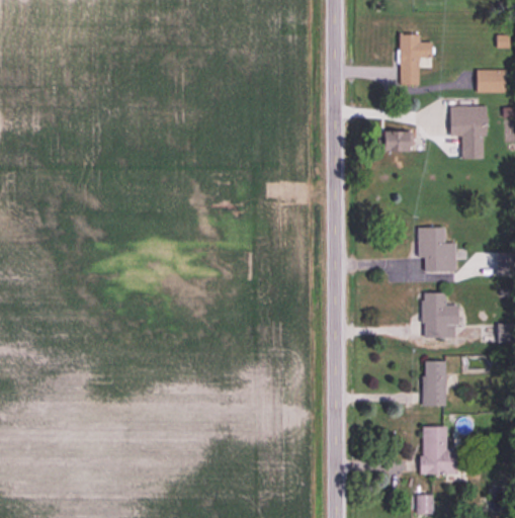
[(421,34),(400,34),(400,85),(420,85),(420,58),(432,58),(432,42),(421,42),(421,34)]
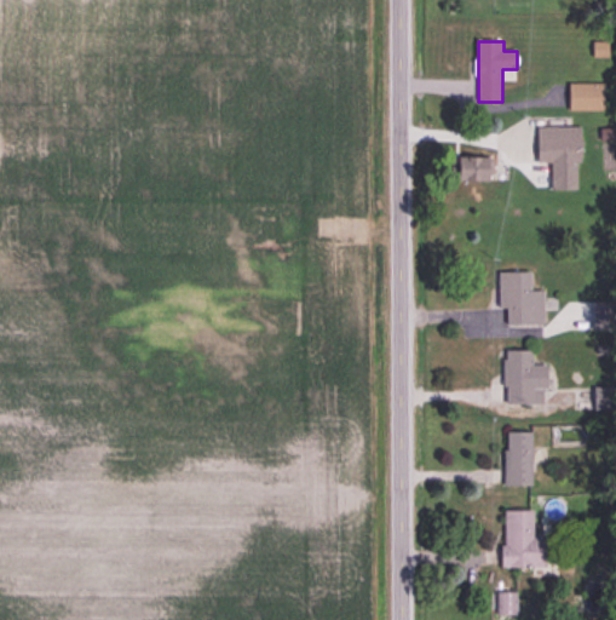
[(570,112),(606,112),(606,85),(570,85),(570,112)]
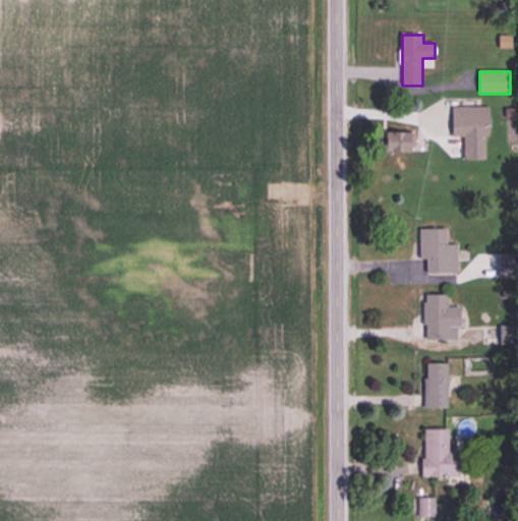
[(490,136),(490,107),(453,107),(453,136),(490,136)]
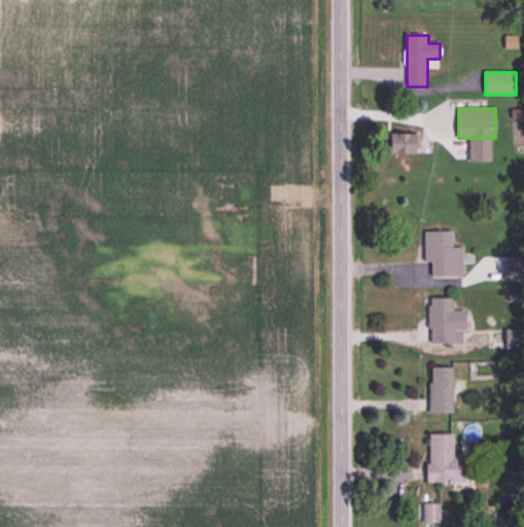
[(416,153),(416,133),(388,133),(388,152),(416,153)]
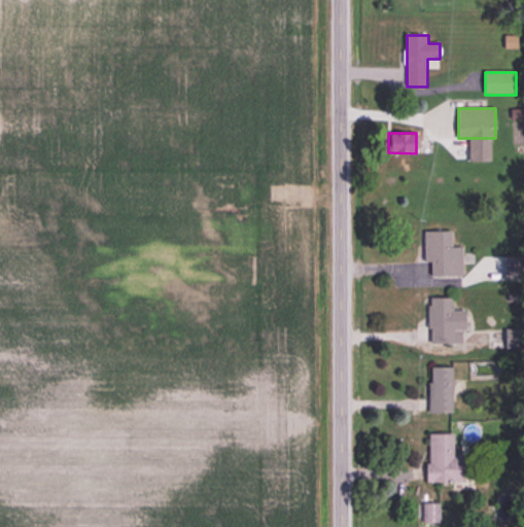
[(464,276),(464,247),(453,247),(453,231),(425,231),(425,262),(431,262),(431,276),(464,276)]
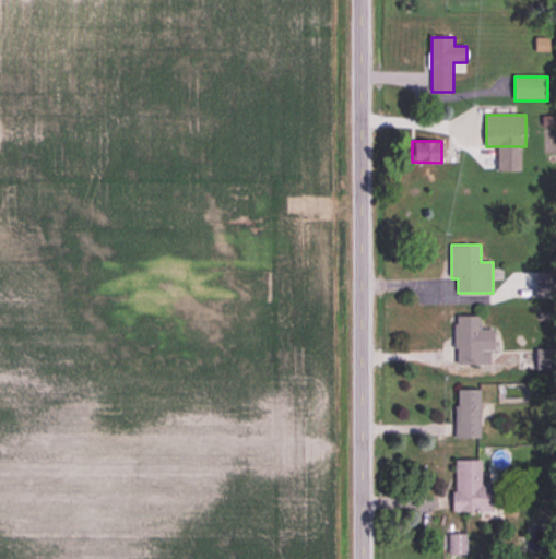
[(555,273),(537,273),(537,297),(555,297),(555,273)]
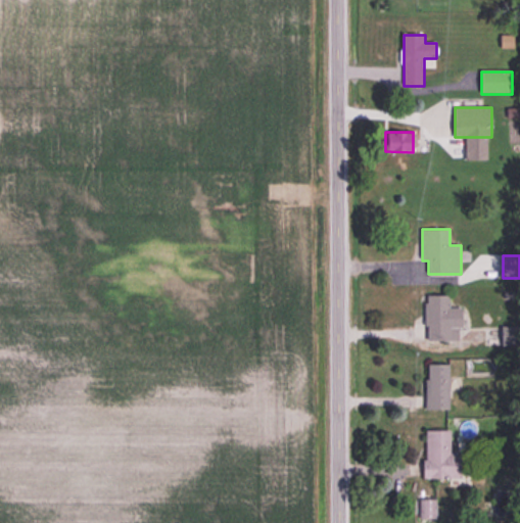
[(462,341),(462,308),(451,308),(451,295),(427,296),(427,341),(462,341)]
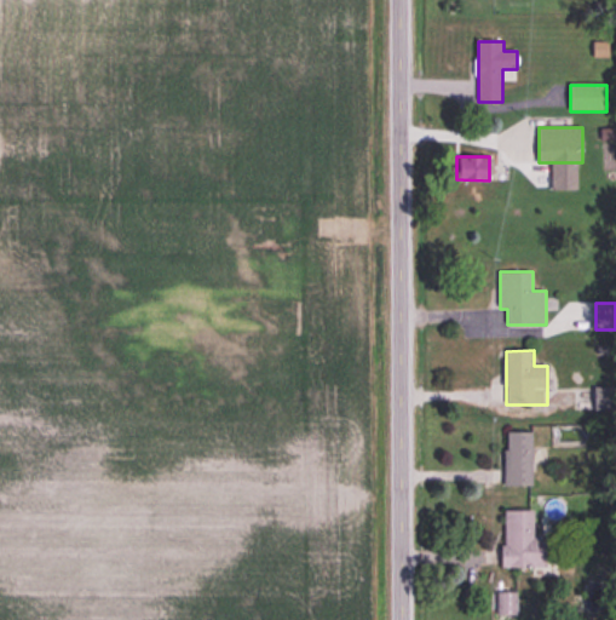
[(534,432),(506,432),(506,486),(534,486),(534,432)]
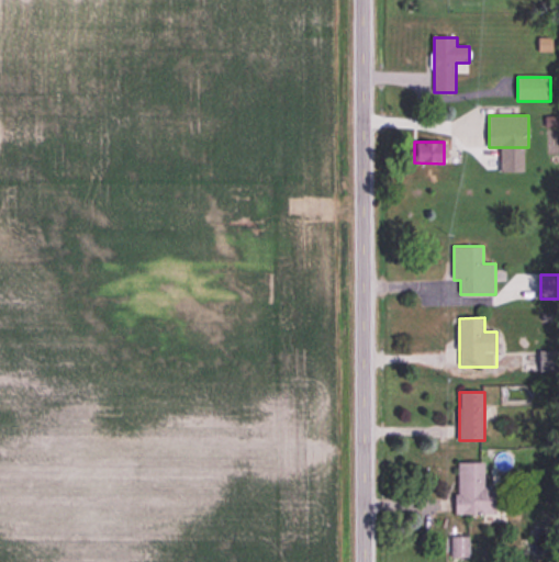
[(496,515),(496,489),(485,487),(485,463),(457,463),(457,515),(496,515)]
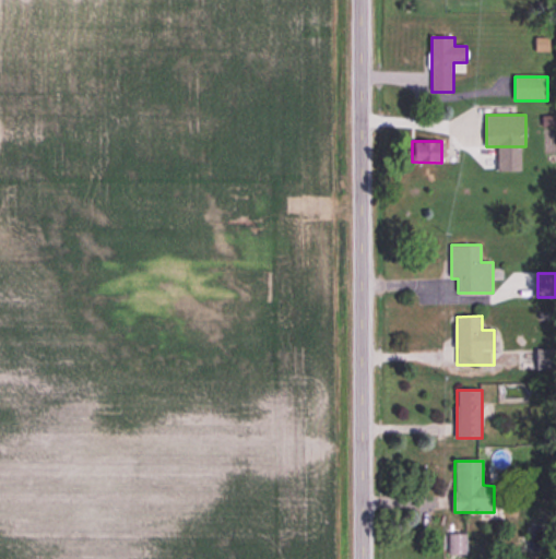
[(466,555),(466,535),(451,535),(451,555),(466,555)]
